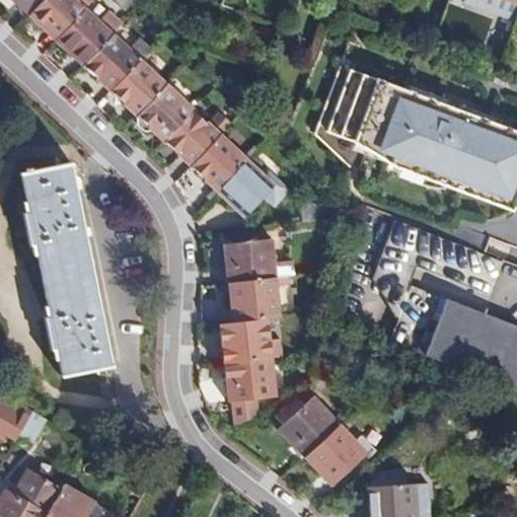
[(12,0),(31,17),(47,0),(12,0)]
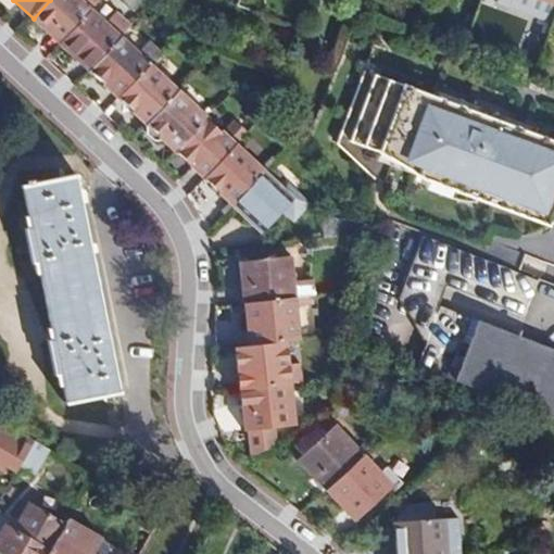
[(50,0),(34,19),(62,46),(91,14),(102,2),(100,0),(50,0)]
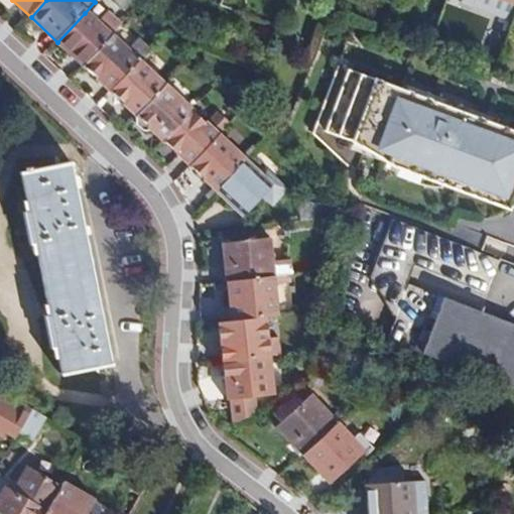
[(483,0),(501,0),(513,4),(513,0),(465,0),(463,6),(479,12),(483,0)]
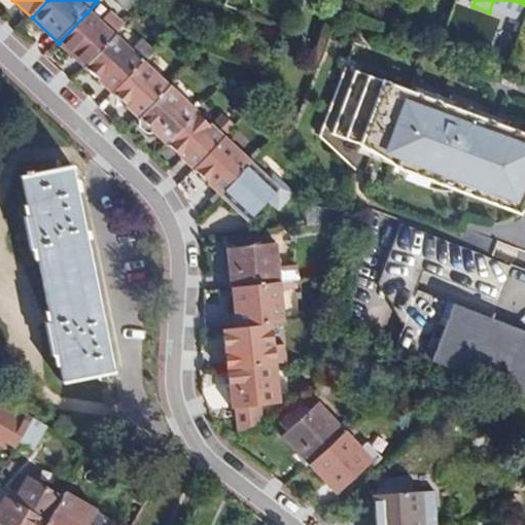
[(86,13),(59,43),(86,69),(114,39),(125,28),(111,15),(101,27),(86,13)]
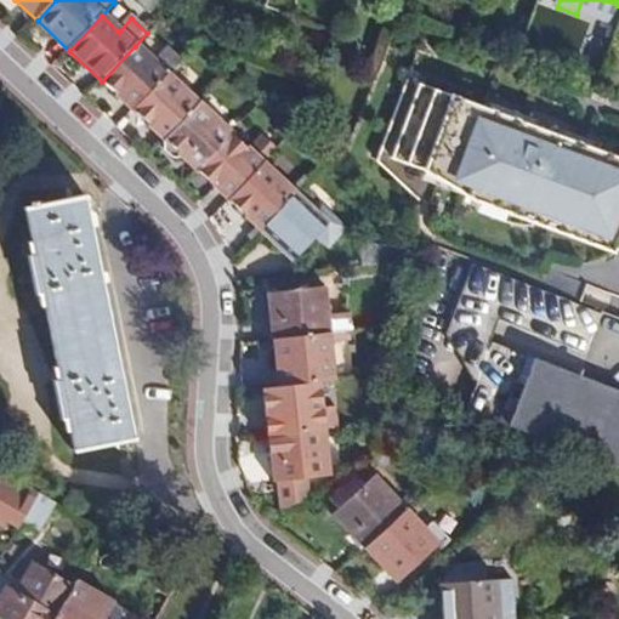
[(135,46),(102,81),(135,112),(166,77),(135,46)]
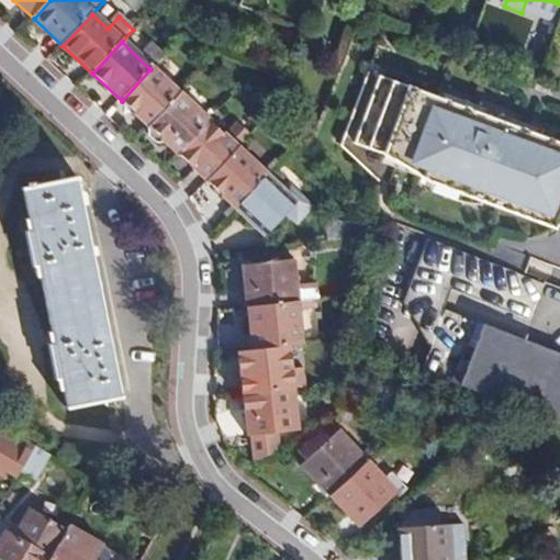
[(180,96),(150,69),(122,101),(150,127),(180,96)]
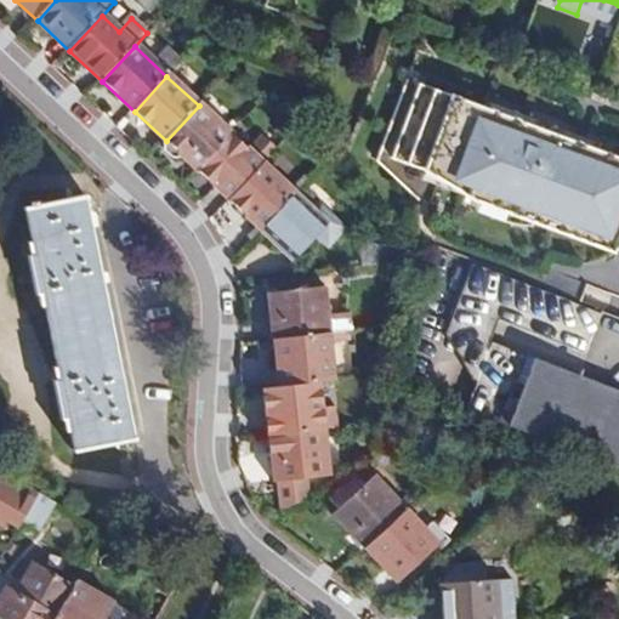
[(534,124),(483,106),(466,100),(405,78),(379,151),(422,166),(463,181),(480,187),(476,197),(526,215),(529,205),(546,211),(578,223),(618,238),(618,154),(598,148),(569,137),(552,131),(534,124)]
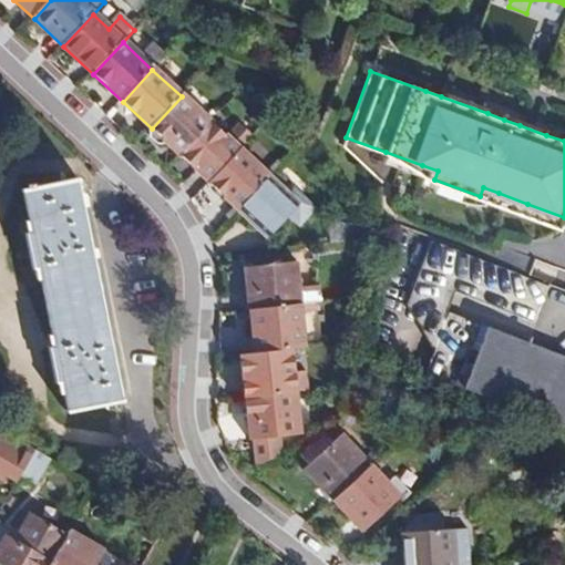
[(443,89),(441,96),(488,113),(490,106),(443,89)]
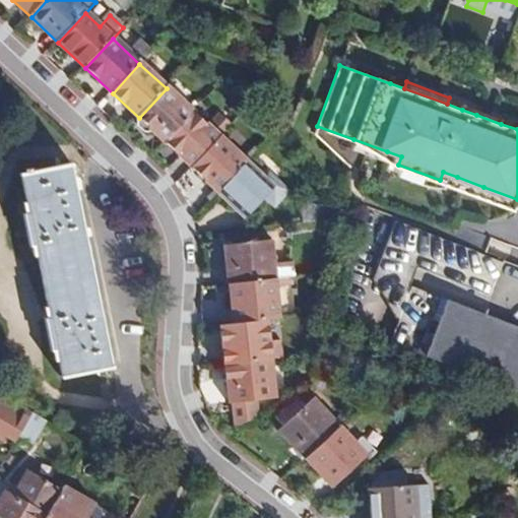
[(167,88),(139,118),(167,143),(194,114),(167,88)]
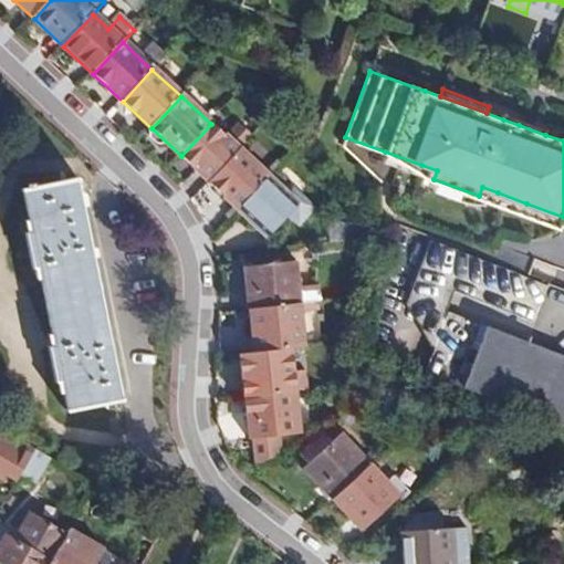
[(507,112),(503,119),(519,125),(545,135),(549,127),(507,112)]
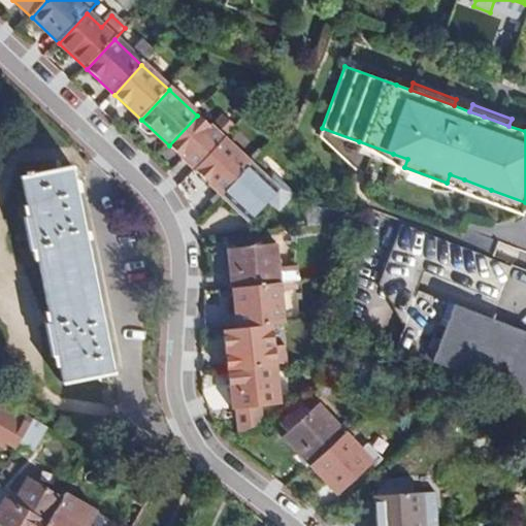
[(197,116),(169,145),(196,170),(224,140),(197,116)]
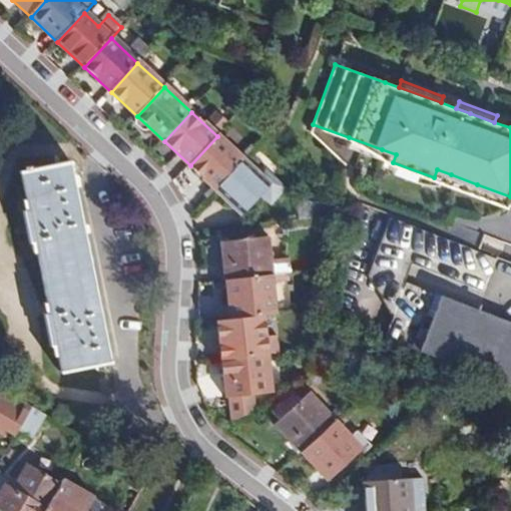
[(190,165),(217,190),(244,161),(217,136),(190,165)]
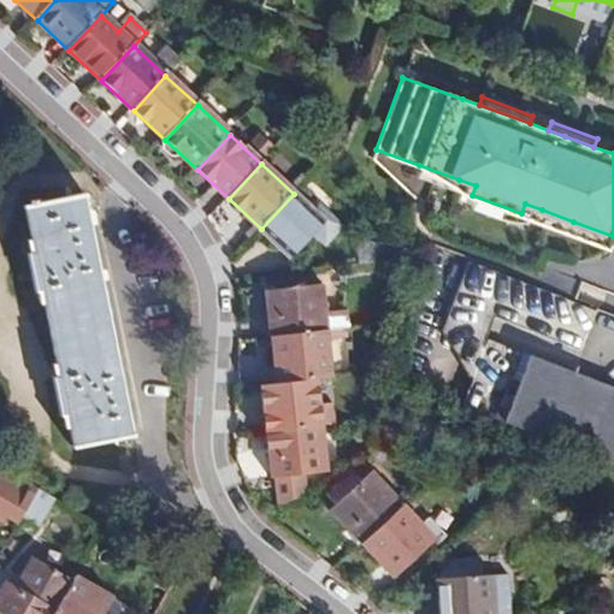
[(459,179),(419,165),(415,175),(455,189),(459,179)]
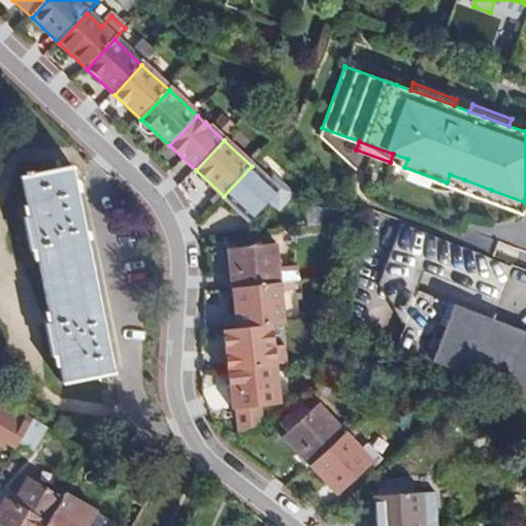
[(252,166),(224,196),(251,222),(278,193),(252,166)]
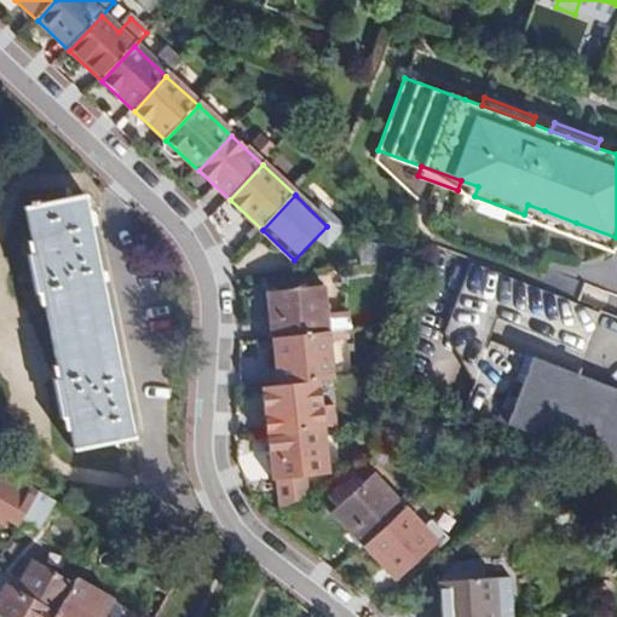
[(523,219),(524,214),(474,196),(472,202),(482,209),(497,218),(515,221),(523,219)]
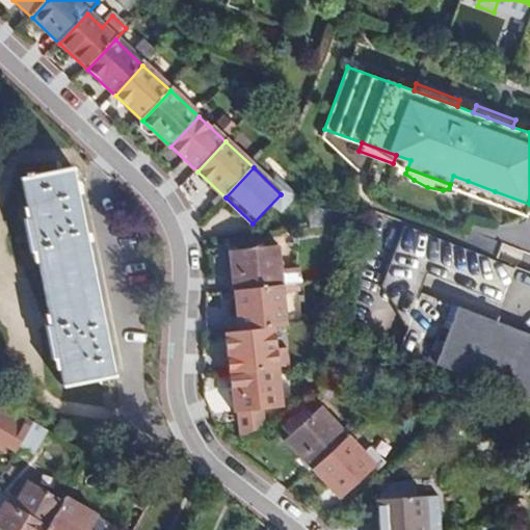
[(28,179),(23,180),(30,220),(25,221),(31,255),(37,254),(52,327),(47,328),(52,360),(58,360),(63,388),(113,377),(100,302),(73,169),(34,178),(33,171),(27,173),(28,179)]
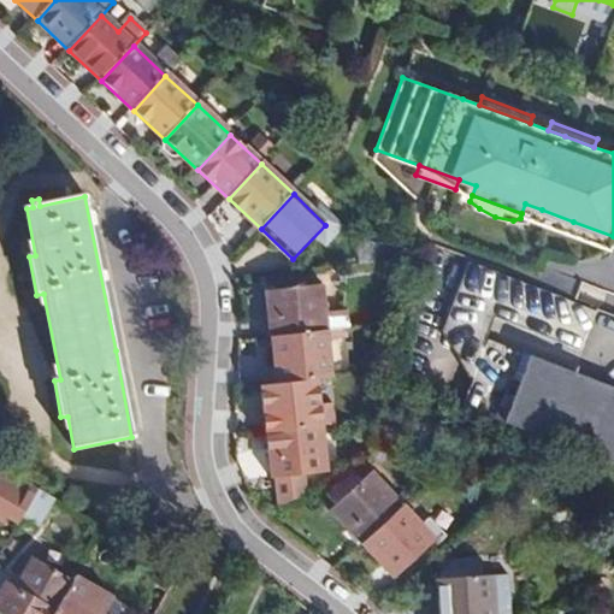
[(571,231),(573,222),(542,210),(538,219),(571,231)]
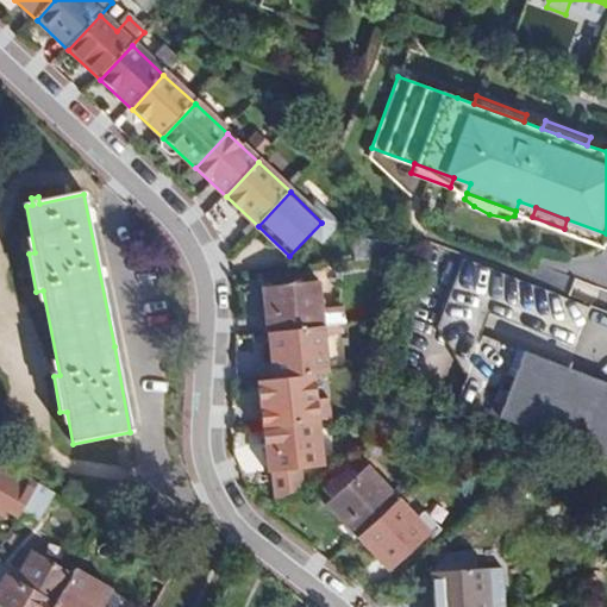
[(266,287),(270,331),(307,327),(323,325),(318,282),(266,287)]
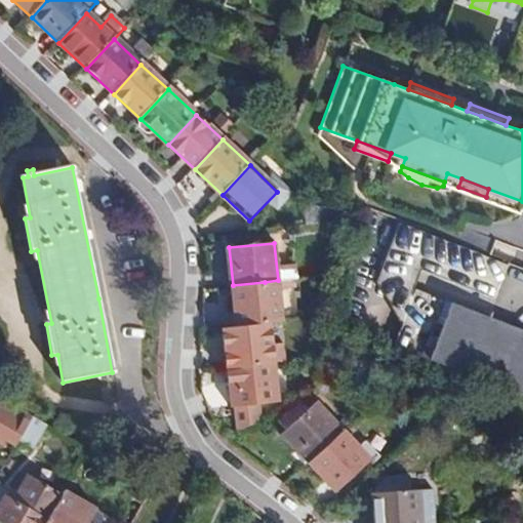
[(265,282),(233,285),(237,326),(269,323),(283,322),(278,280),(265,282)]
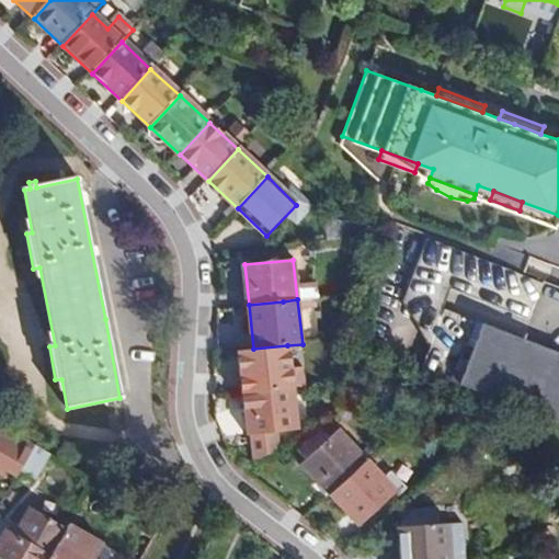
[(558,355),(446,314),(423,374),(443,381),(558,423),(558,355)]
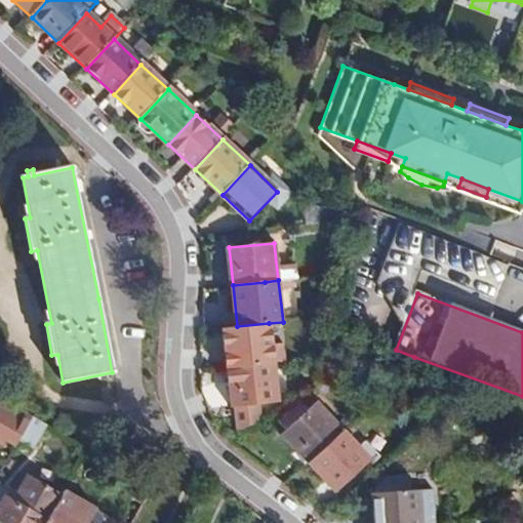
[(237,326),(224,327),(228,367),(237,366),(273,363),(269,323),(237,326)]
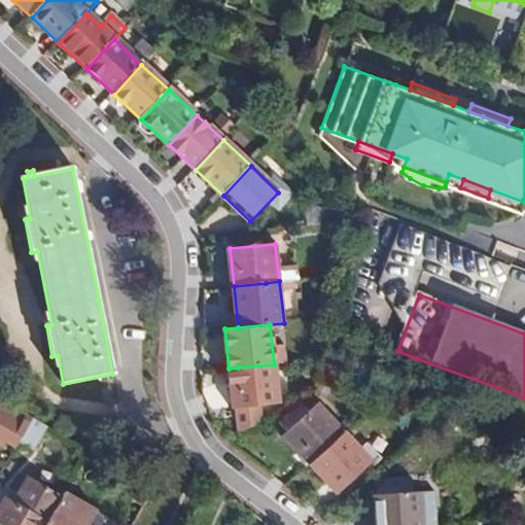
[(278,404),(274,364),(238,368),(229,369),(233,408),(236,408),(258,406),(278,404)]
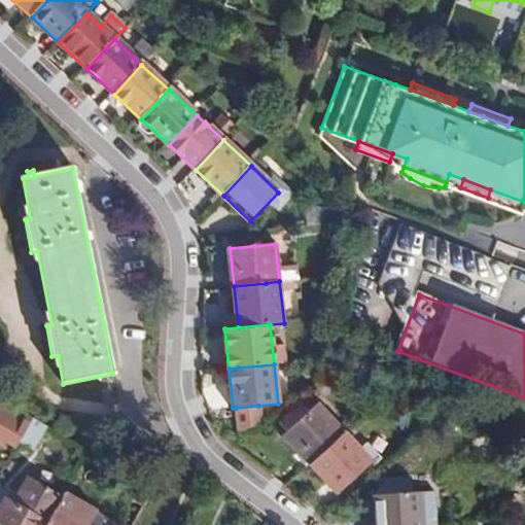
[(309,462),(344,431),(334,421),(309,395),(280,421),(289,430),(284,435),(309,462)]
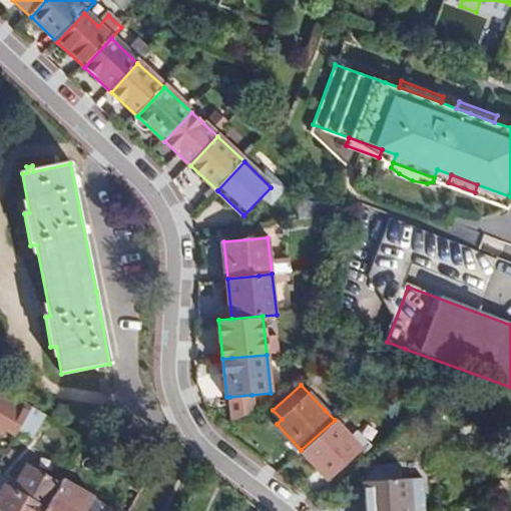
[(251,395),(229,397),(232,421),(253,412),(251,395)]
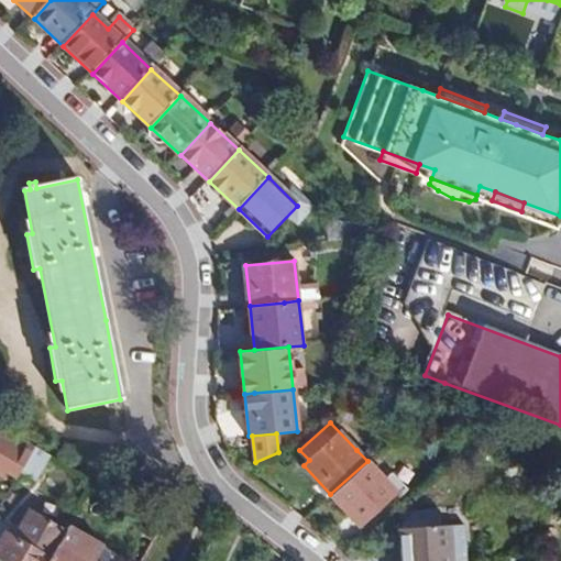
[(34,446),(19,437),(14,444),(0,436),(0,475),(2,476),(7,471),(17,476),(20,471),(34,446)]
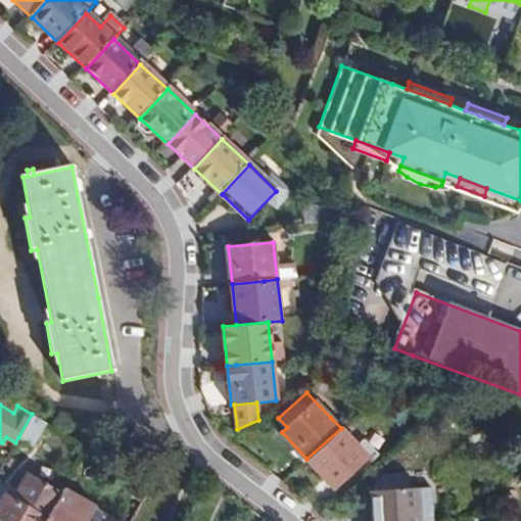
[(45,454),(59,430),(32,414),(18,437),(45,454)]
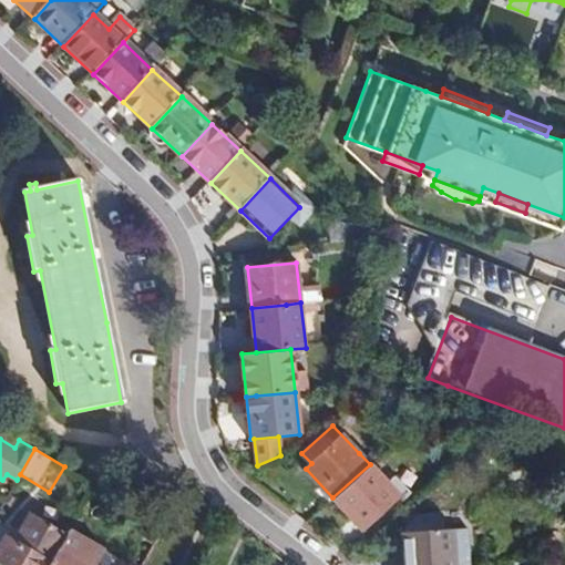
[(388,483),(370,464),(332,497),(363,530),(383,512),(387,515),(404,499),(401,494),(407,489),(397,476),(388,483)]
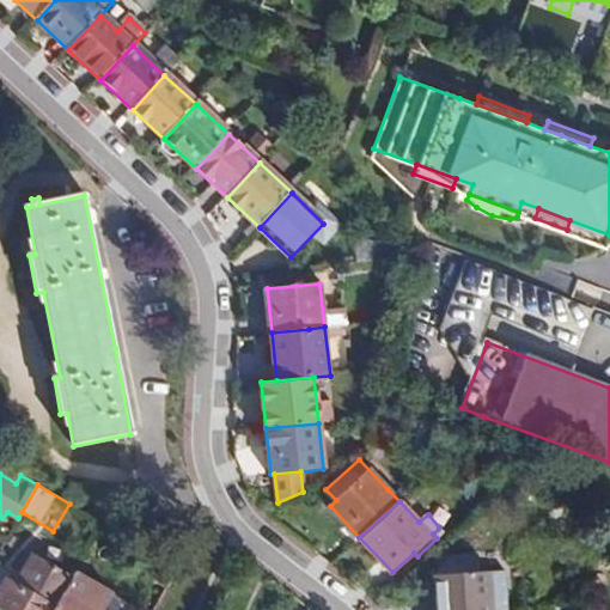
[(444,532),(439,528),(433,534),(437,538),(444,532)]
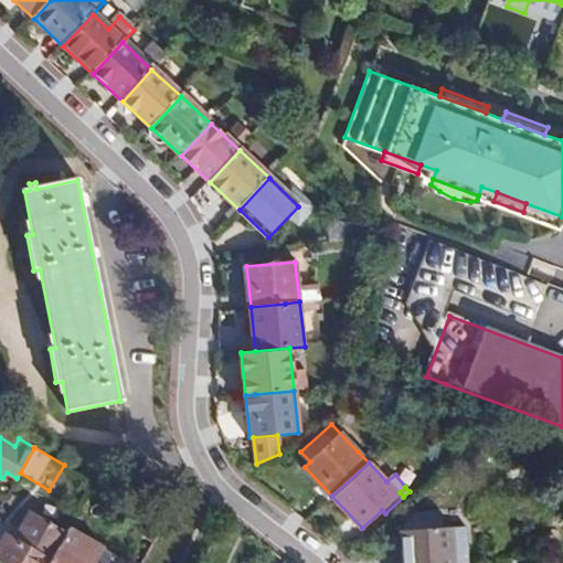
[(0,544),(0,558),(8,562),(52,562),(53,561),(63,543),(38,528),(35,532),(18,522),(11,533),(8,531),(0,544)]
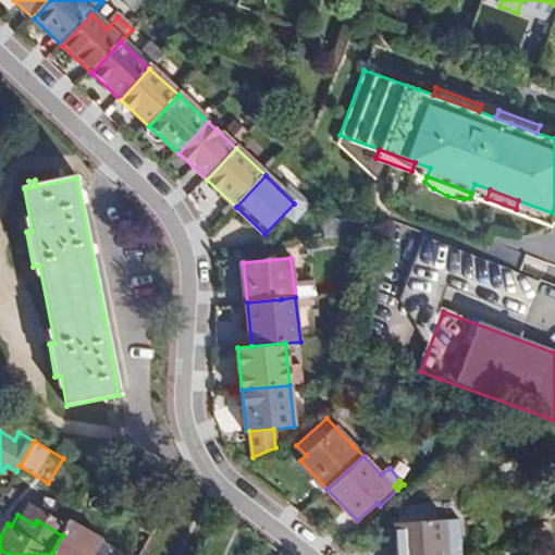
[(65,530),(70,521),(65,520),(61,527),(65,530)]
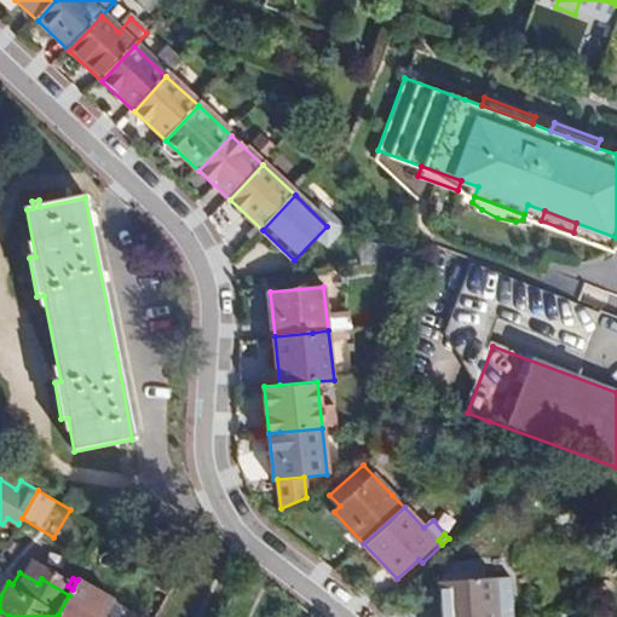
[(110,600),(78,580),(73,589),(69,595),(58,615),(57,616),(107,616),(103,613),(110,600)]
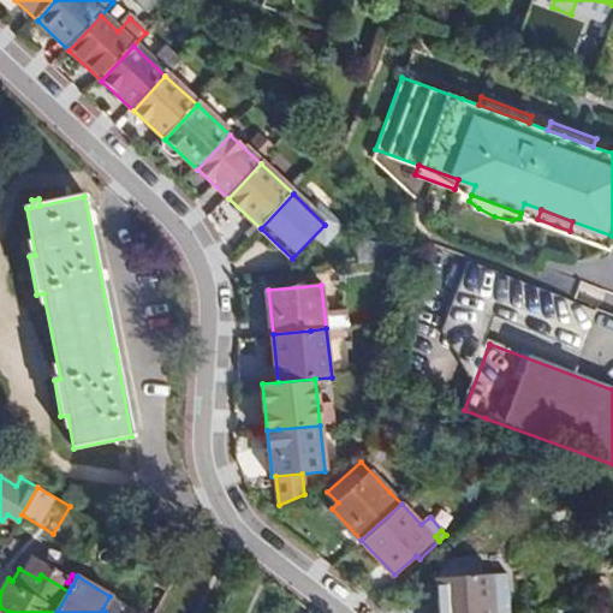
[(436,579),(439,612),(509,612),(507,577),(492,577),(491,576),(436,579)]
